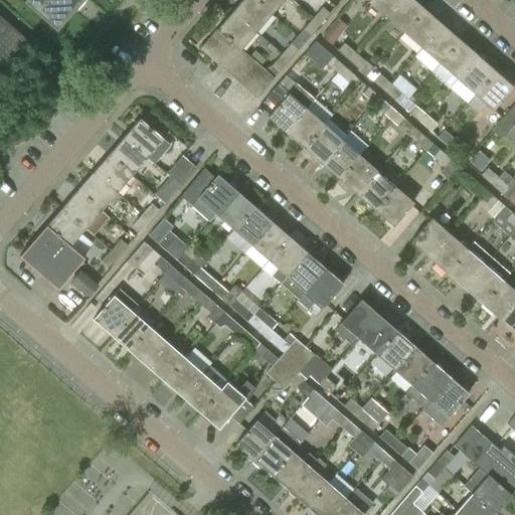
[(23,0),(55,28),(60,22),(78,1),(78,0),(23,0)]
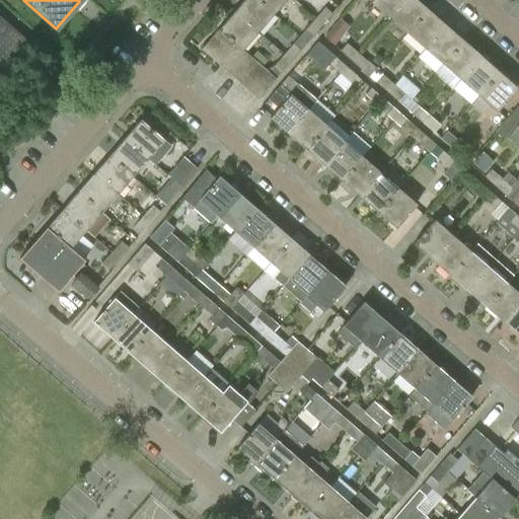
[(273,14),(255,0),(242,0),(233,11),(256,32),(273,14)]
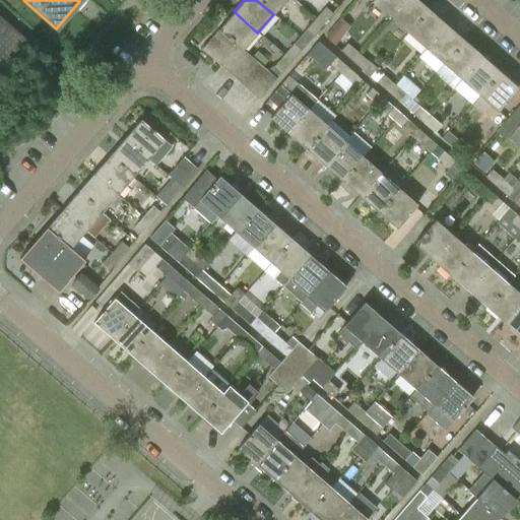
[(284,0),(256,0),(273,14),(284,0)]
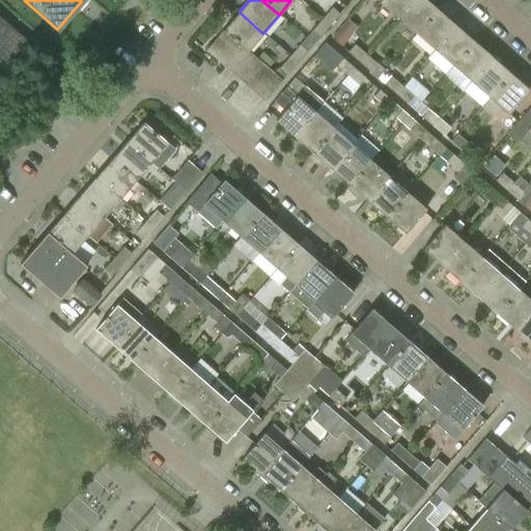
[(379,0),(397,17),(412,0),(379,0)]
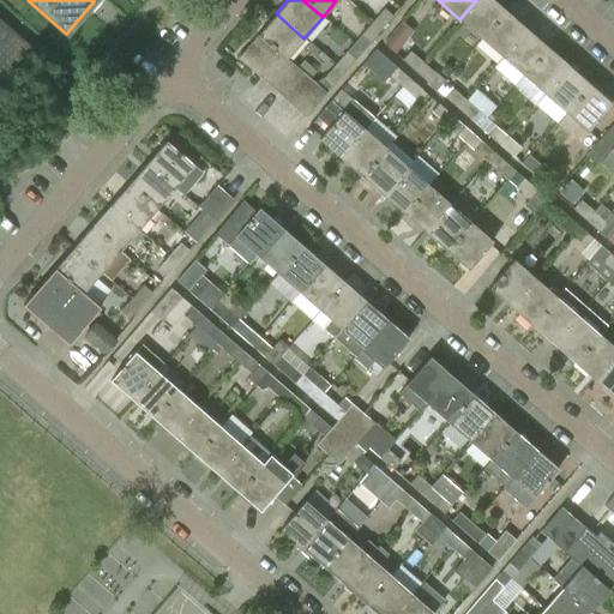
[(493,0),(476,0),(459,19),(481,38),(505,10),(493,0)]
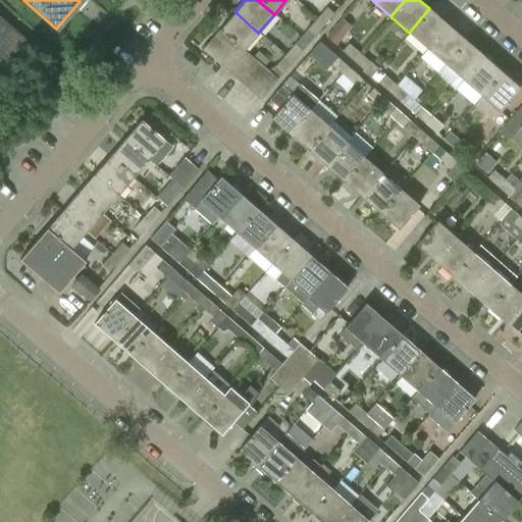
[(325,7),(315,18),(323,25),(333,14),(325,7)]
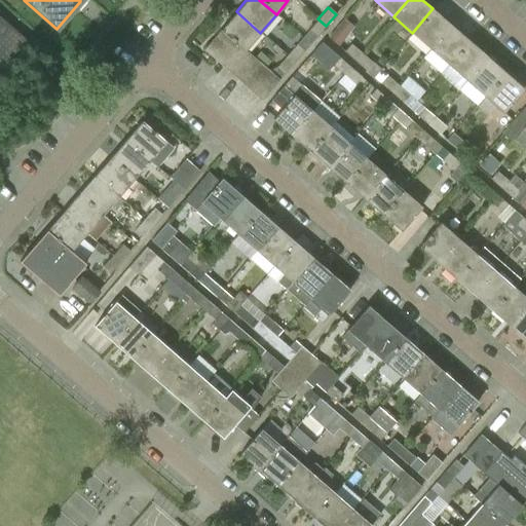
[(430,48),(451,25),(433,8),(412,33),(430,48)]
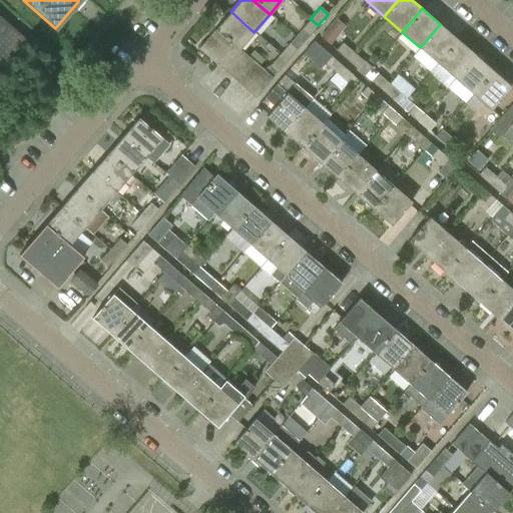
[(215,30),(198,49),(215,64),(233,43),(239,48),(253,32),(230,11),(214,29),(215,30)]
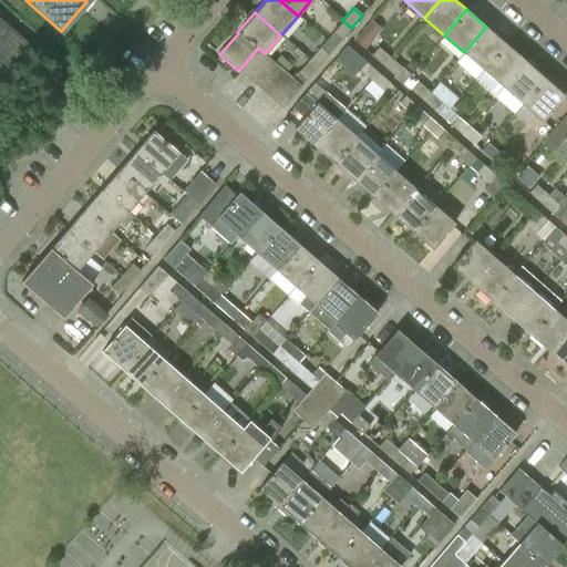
[(0,18),(0,84),(33,48),(0,18)]
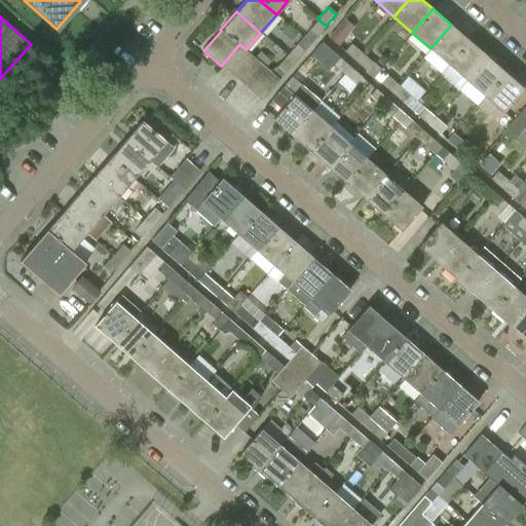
[(316,37),(326,26),(317,19),(308,30),(316,37)]
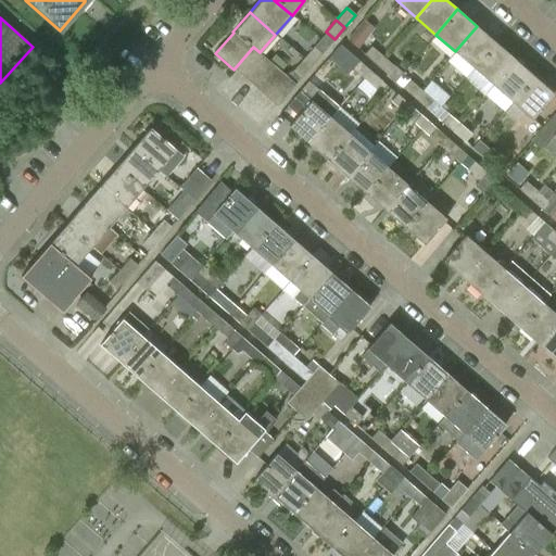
[(374,27),(365,20),(348,39),(356,47),(374,27)]
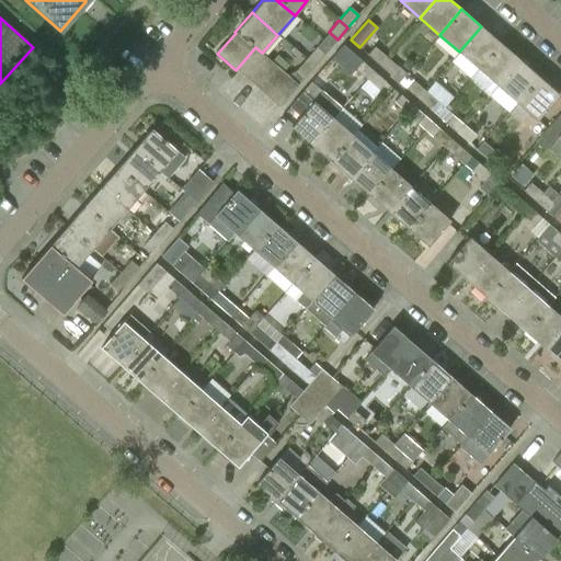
[(478,69),(501,43),(481,26),(459,52),(478,69)]
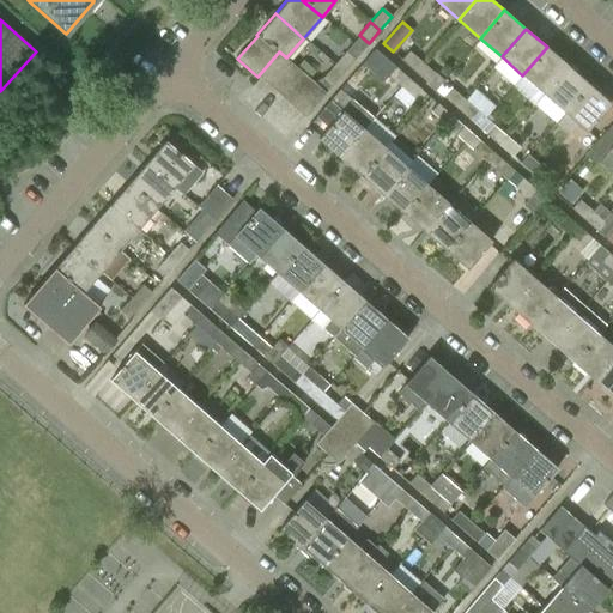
[(544,93),(568,66),(547,47),(522,76),(544,93)]
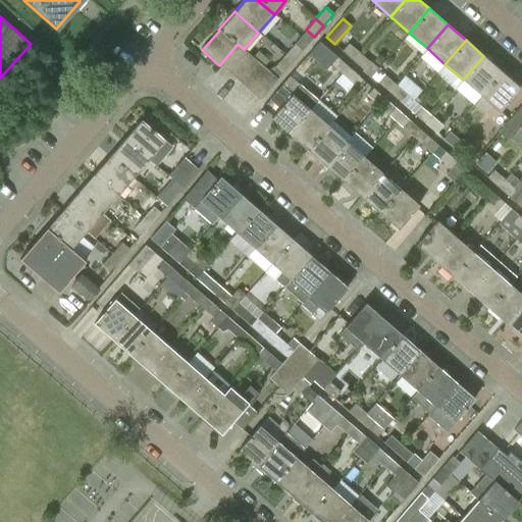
[(341,74),(348,67),(319,42),(312,50),(341,74)]
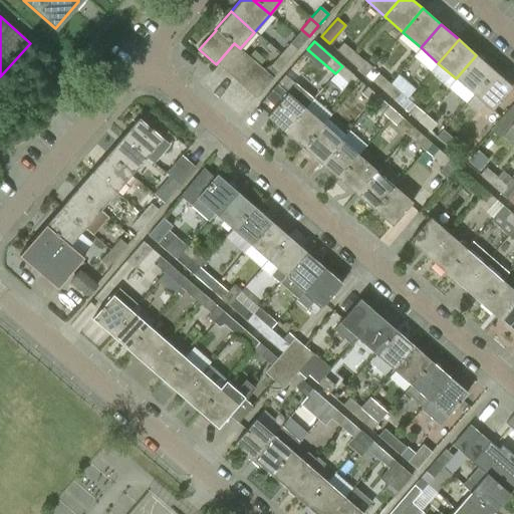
[(289,42),(279,53),(287,60),(297,50),(289,42)]
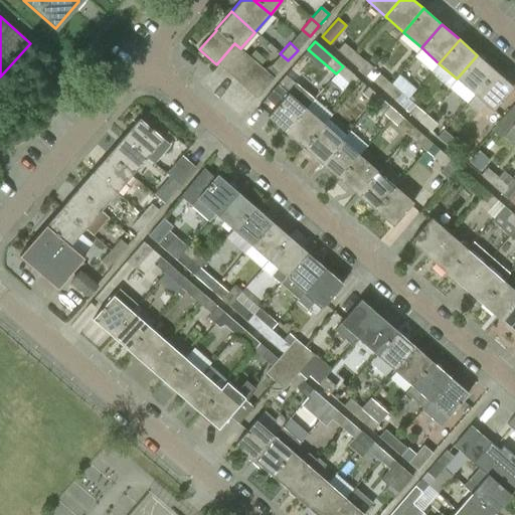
[(234,43),(216,64),(226,72),(243,52),(240,48),(234,43)]
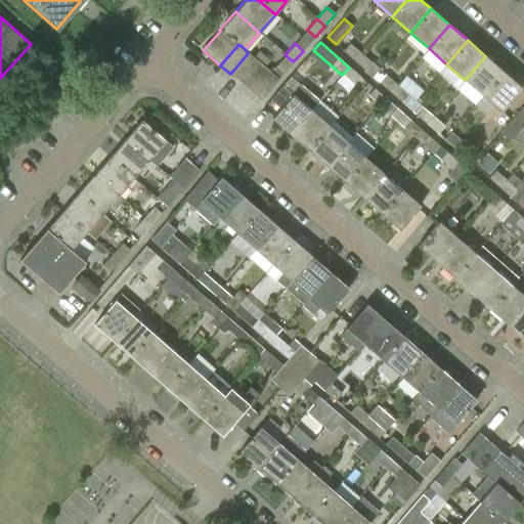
[(344,51),(355,60),(361,53),(350,44),(344,51)]
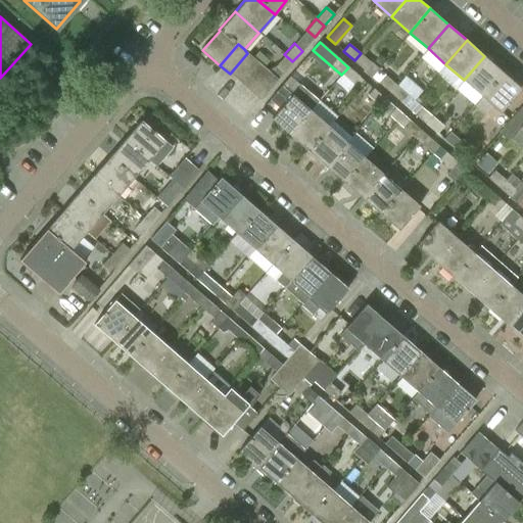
[(247,53),(230,74),(239,82),(257,61),(247,53)]
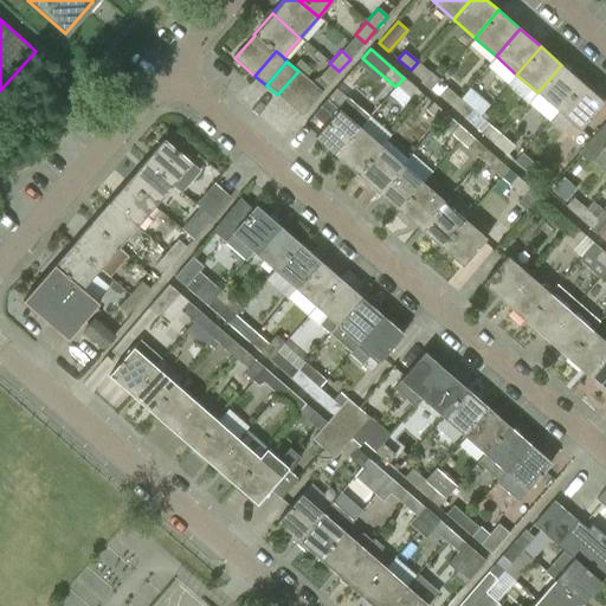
[(431,73),(418,62),(411,70),(423,82),(431,73)]
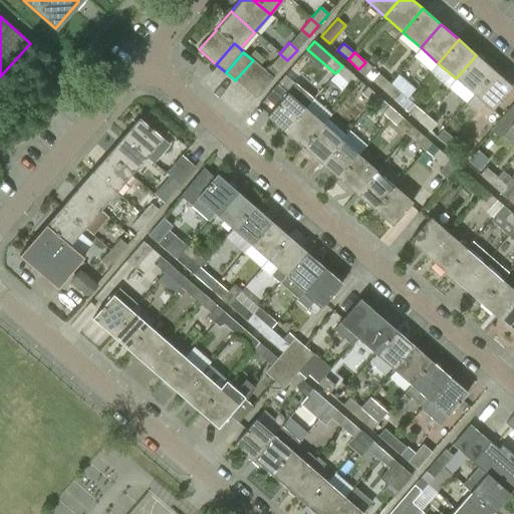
[(278,71),(287,60),(279,53),(270,64),(278,71)]
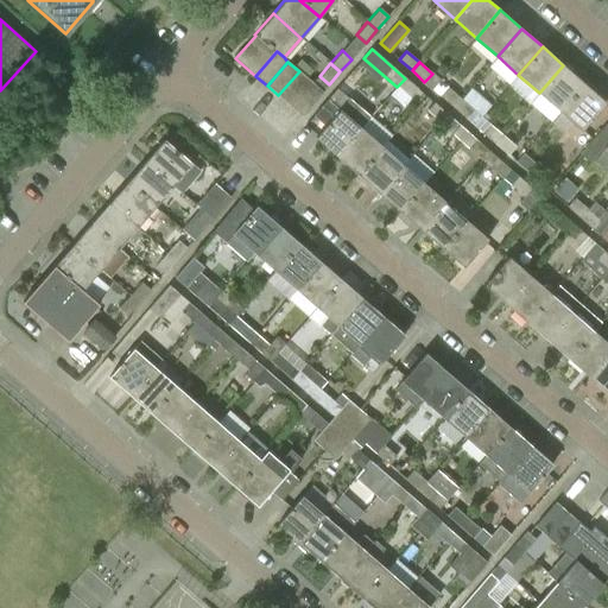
[(559,111),(584,83),(563,65),(539,93),(559,111)]
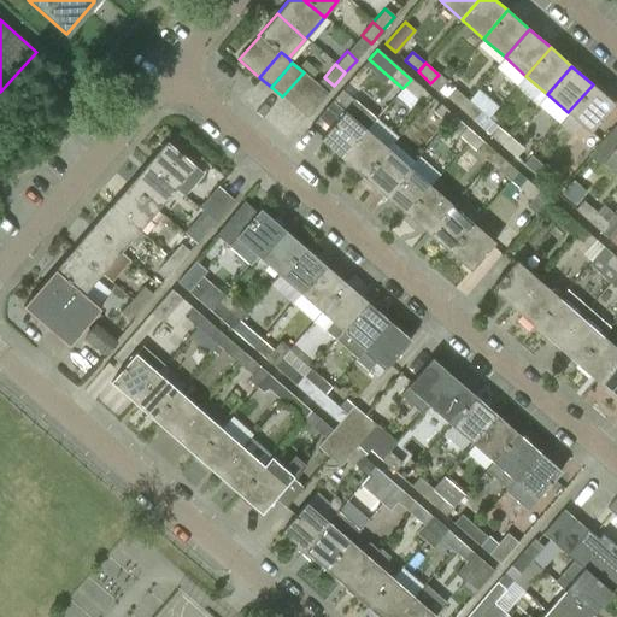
[(304,72),(282,97),(294,106),(315,83),(304,72)]
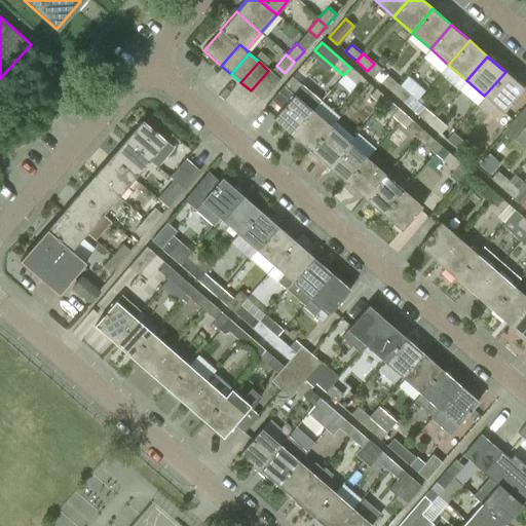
[(362,77),(350,68),(343,75),(354,84),(362,77)]
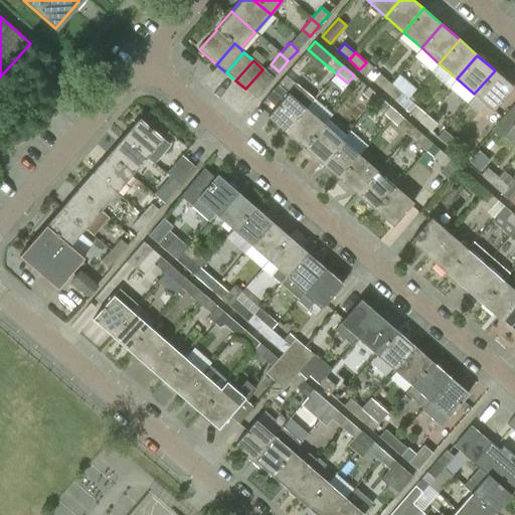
[(273,77),(263,69),(245,89),(255,98),(273,77)]
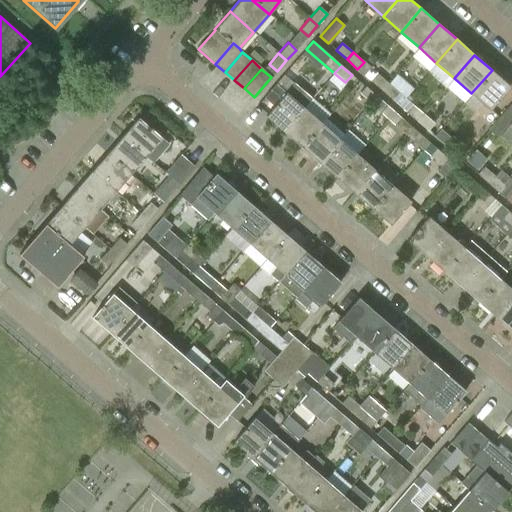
[(510,86),(492,70),(471,93),(489,109),(510,86)]
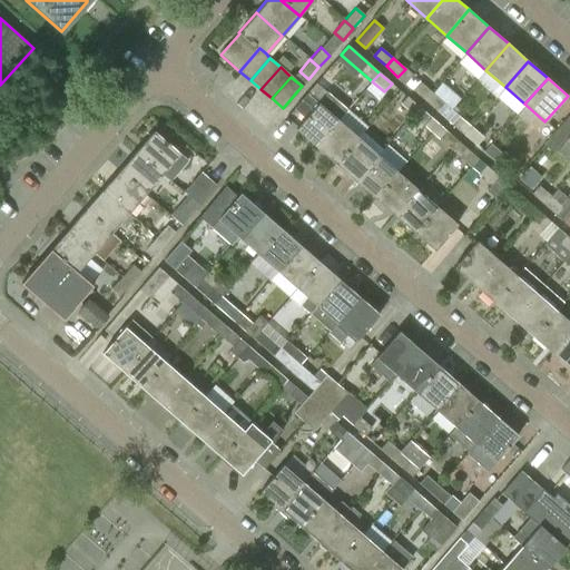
[(413,90),(425,100),(432,92),(420,81),(413,90)]
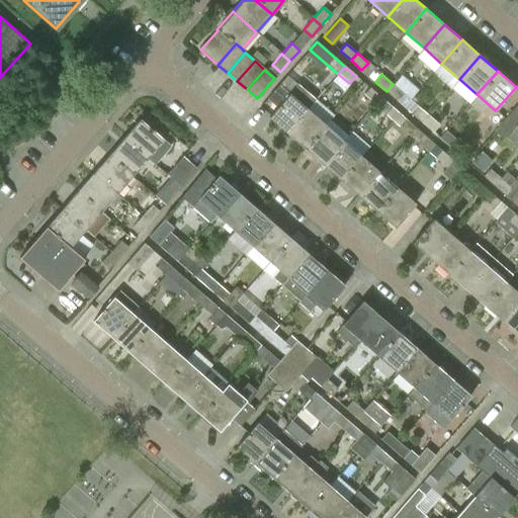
[(288,133),(309,108),(316,100),(296,84),(290,92),(269,116),(288,133)]
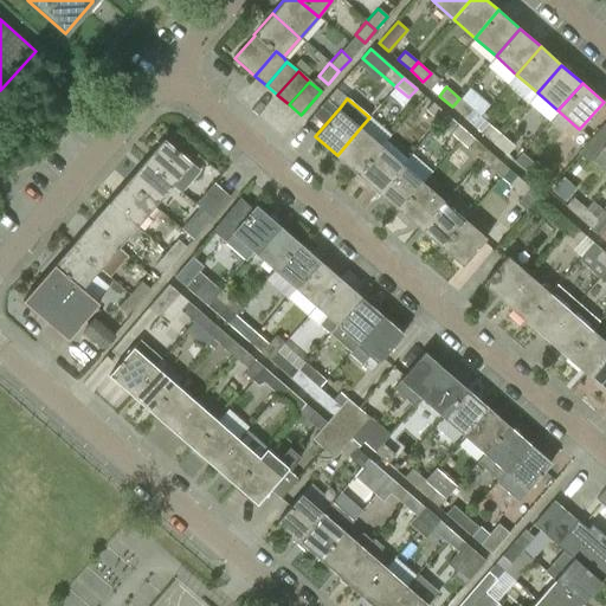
[(472,110),(459,98),(452,107),(465,118),(472,110)]
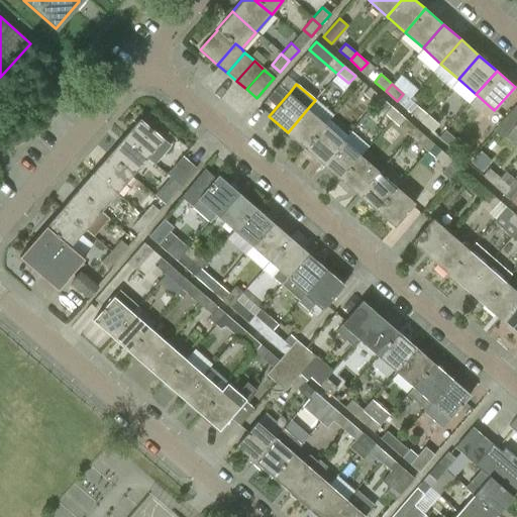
[(363,95),(374,105),(380,97),(369,88),(363,95)]
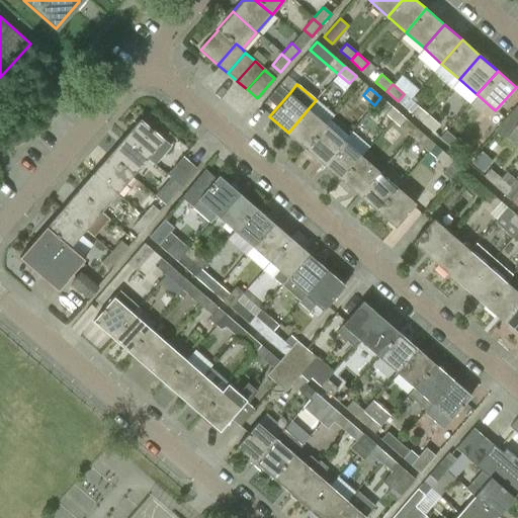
[(392,107),(380,97),(374,105),(385,114),(392,107)]
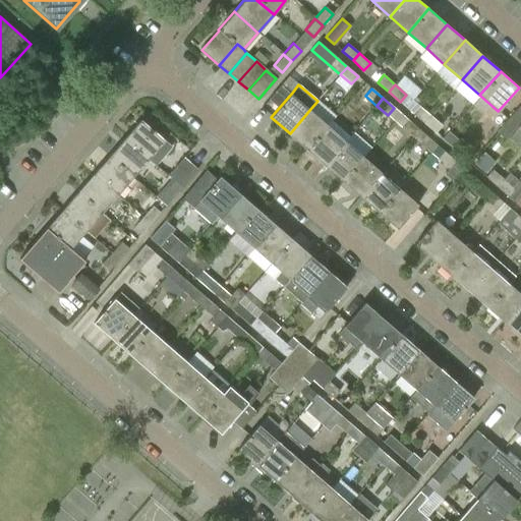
[(307,149),(328,125),(336,116),(317,101),(310,109),(290,133),(307,149)]
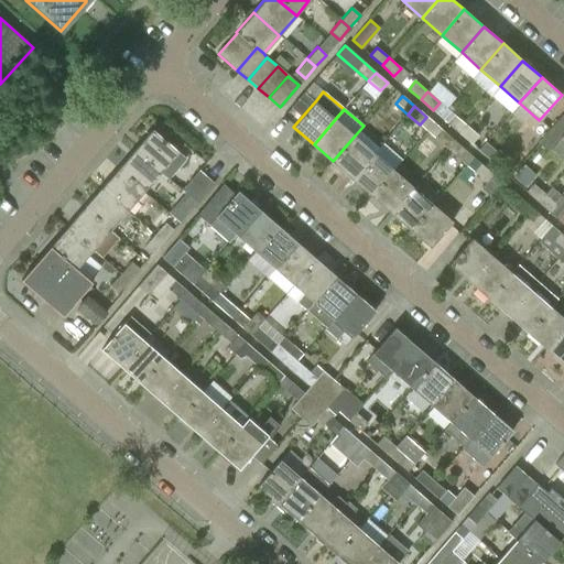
[(447,123),(459,133),(466,126),(455,115),(447,123)]
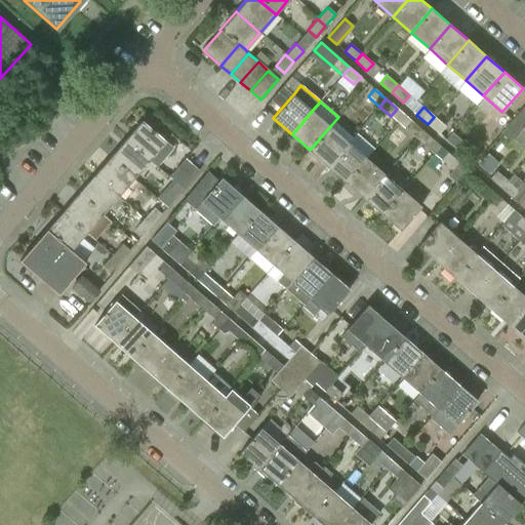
[(445,126),(434,117),(428,124),(439,133),(445,126)]
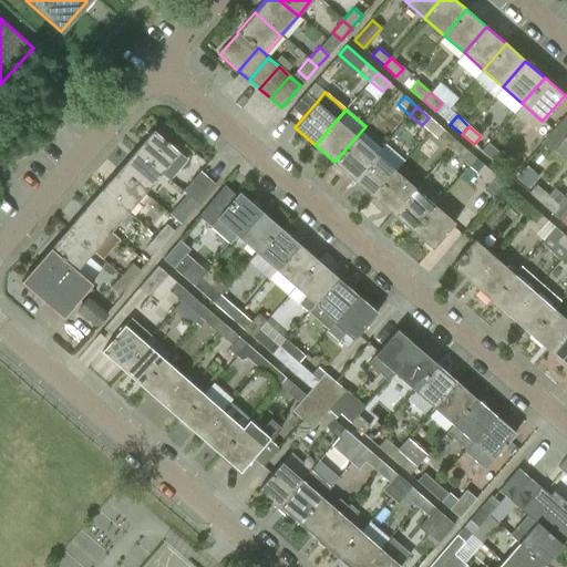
[(544,138),(553,147),(565,134),(555,126),(544,138)]
